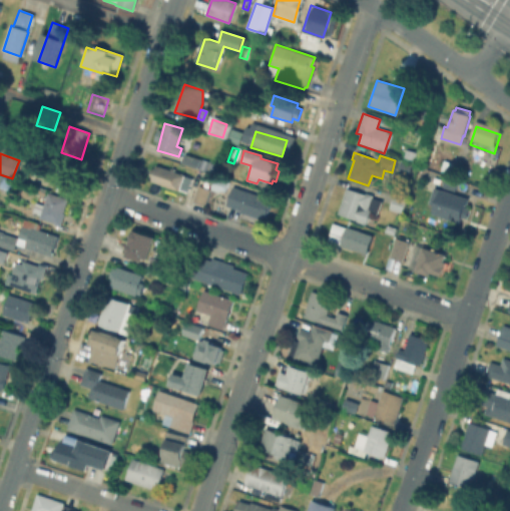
[(202,170),(179,163),(182,154),(199,159),(206,161),(202,170)]
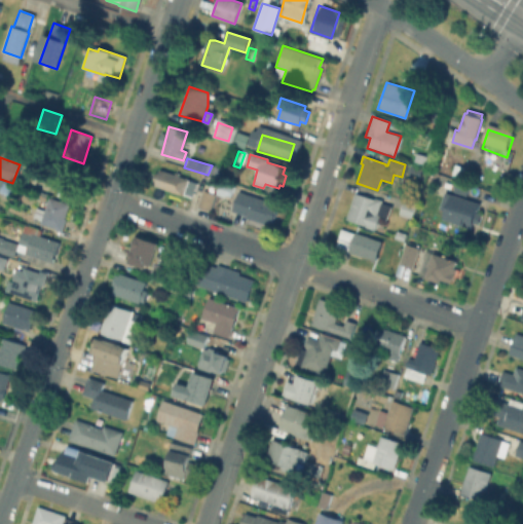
[(79,170),(70,195),(54,189),(64,163),(79,170)]
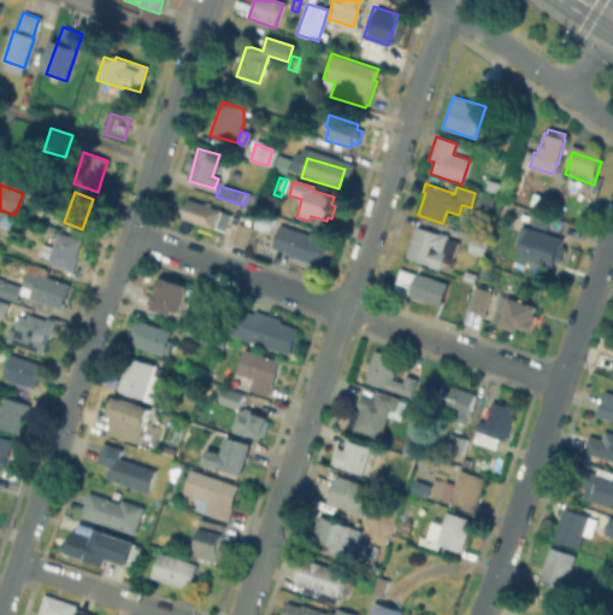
[(546,199),(541,210),(529,205),(532,194),(546,199)]
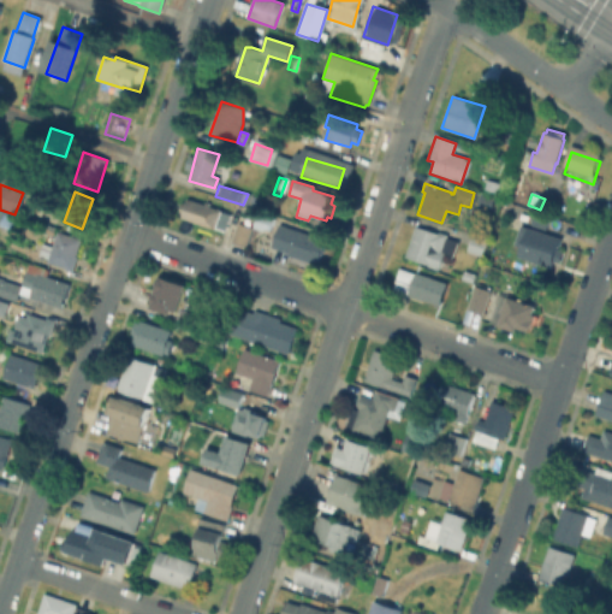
[(483,212),(487,200),(475,196),(471,208),(483,212)]
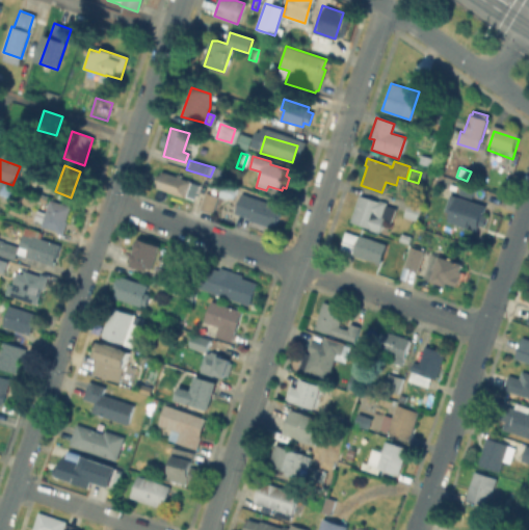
[(160,171),(189,182),(189,183),(197,186),(192,200),(184,197),(184,199),(155,188),(156,184),(153,183),(156,176),(158,177),(160,171)]
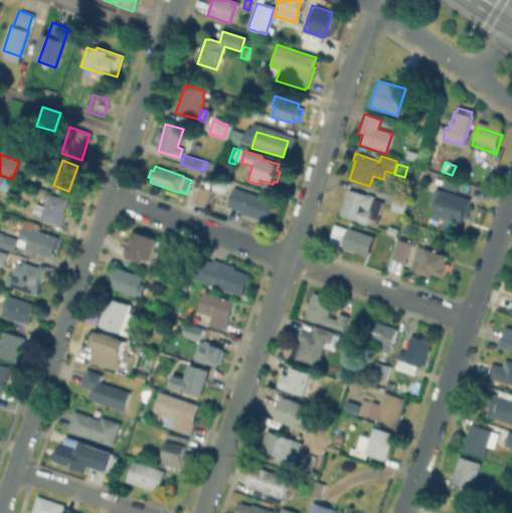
[(442,177),(447,179),(447,177),(460,181),(456,192),(443,188),(444,187),(439,185),(442,177)]
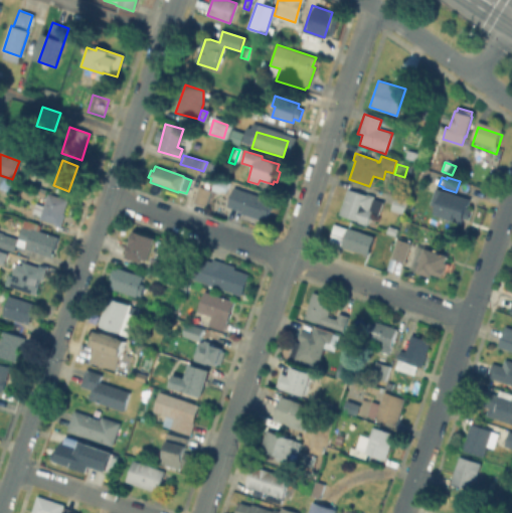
[(218,195),(211,193),(214,184),(221,186),(218,195)]
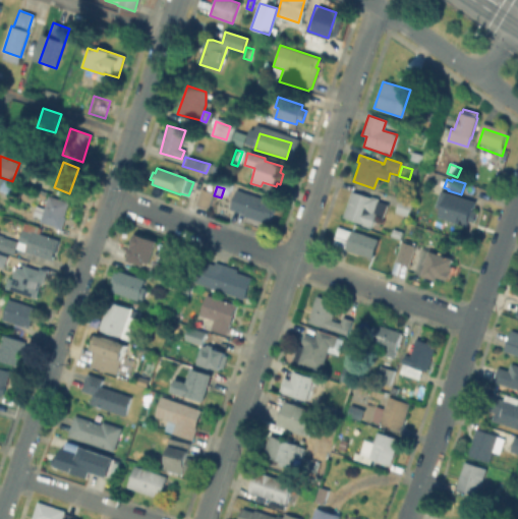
[(205,189),(212,193),(206,210),(194,206),(199,189),(205,189)]
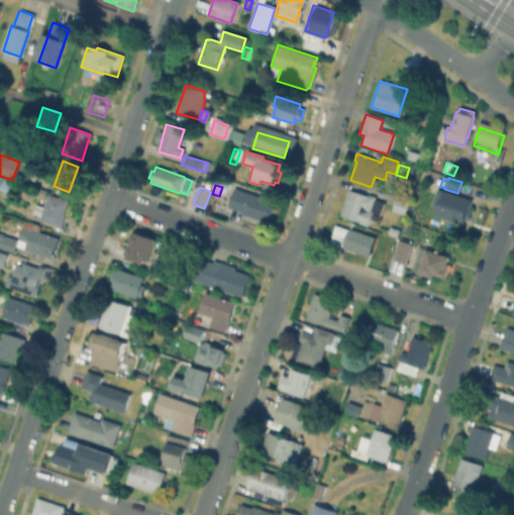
[(233,188),(261,197),(261,196),(273,200),(265,225),(255,221),(255,219),(241,215),(242,213),(226,208),(233,188)]
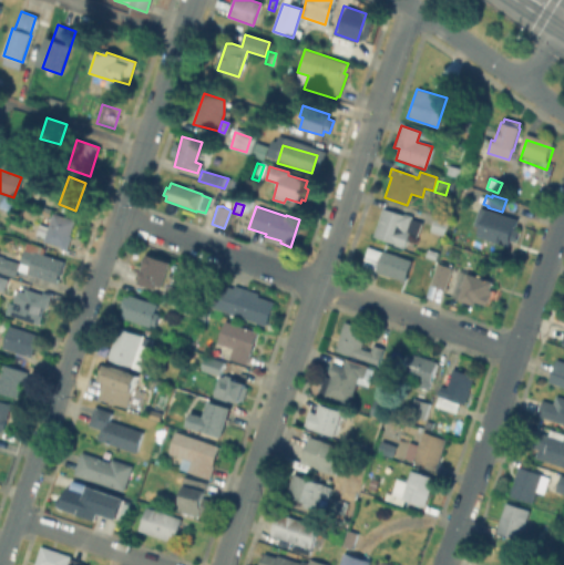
[(381,208),(402,215),(403,214),(411,216),(410,219),(421,223),(417,237),(408,234),(403,249),(392,246),(393,244),(372,237),(381,208)]
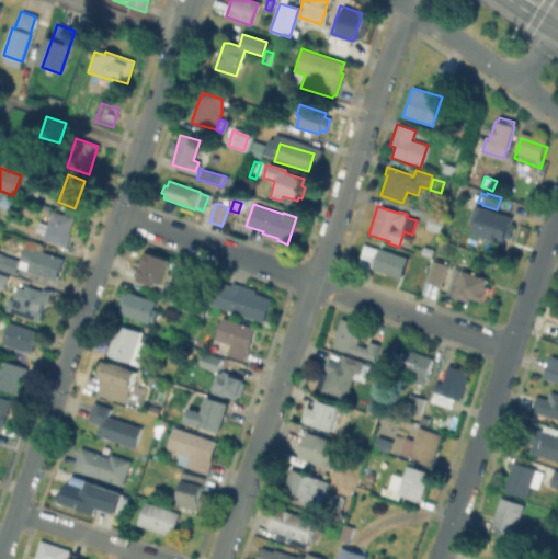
[(511,218),(503,244),(473,235),(476,223),(469,220),(474,206),(511,218)]
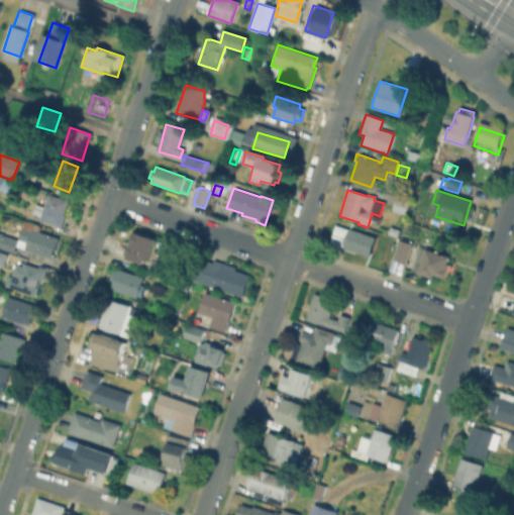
[(67,201),(62,215),(64,215),(60,228),(54,226),(54,225),(38,220),(39,217),(31,214),(34,205),(42,207),(46,195),(67,201)]
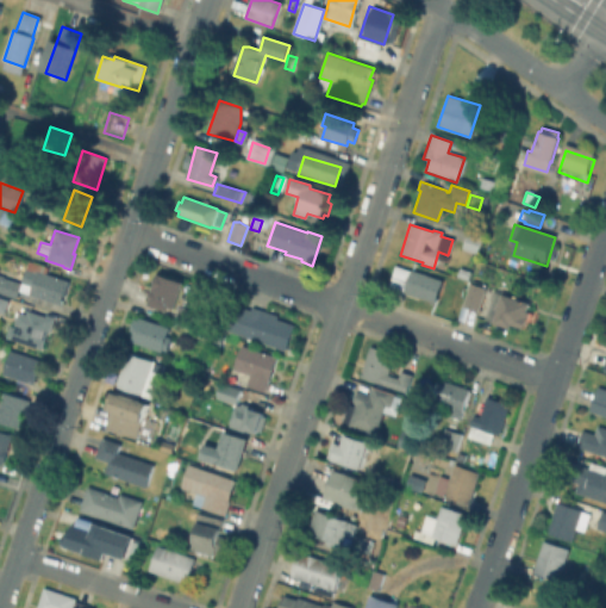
[(480,239),(475,254),(461,249),(466,234),(480,239)]
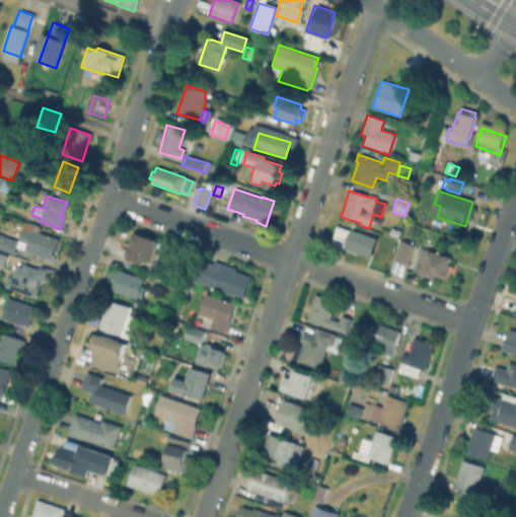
[(40,228),(38,233),(58,239),(54,251),(53,251),(51,260),(15,248),(13,254),(0,249),(0,234),(2,235),(1,236),(16,242),(17,237),(16,237),(18,232),(19,232),(22,222),(40,228)]
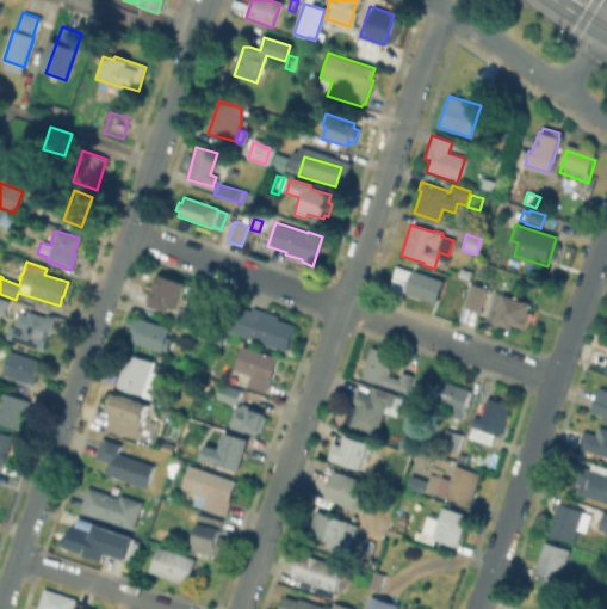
[(394,266),(409,272),(410,271),(443,281),(434,303),(403,293),(403,291),(388,287),(394,266)]
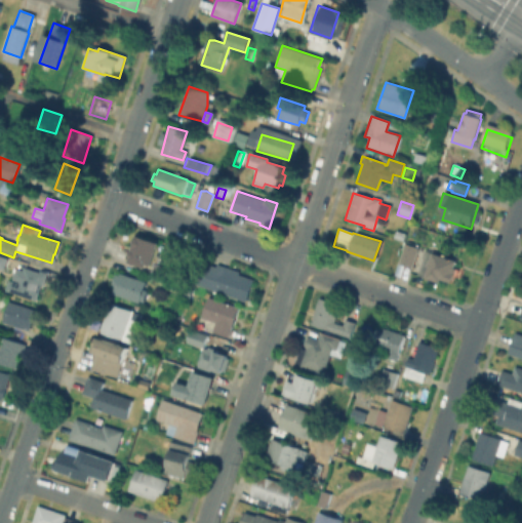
[(416,248),(410,268),(397,264),(404,244),(416,248)]
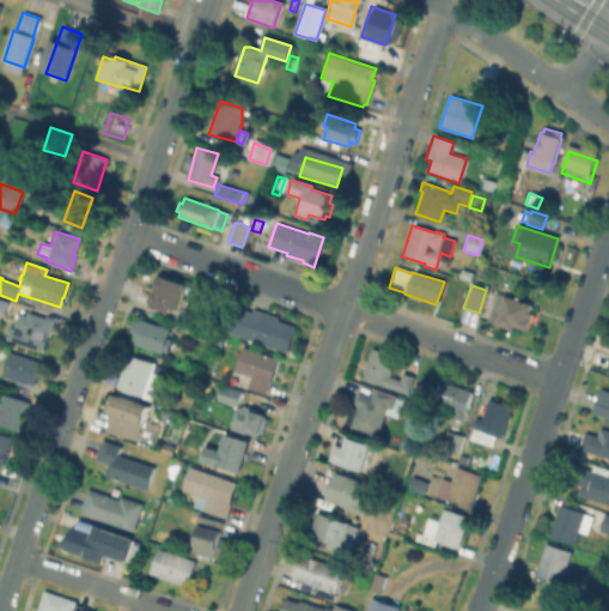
[(159,286),(183,295),(175,321),(151,314),(159,286)]
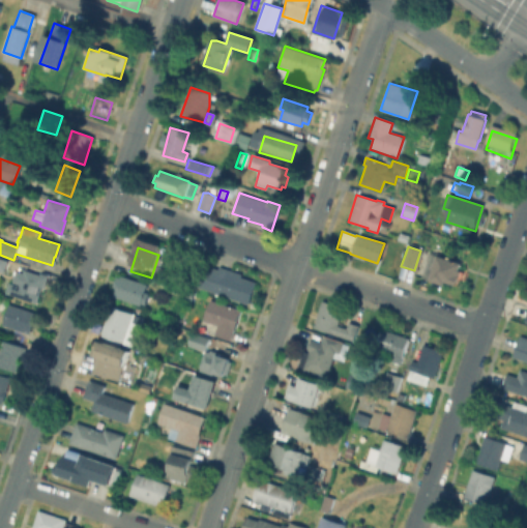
[(462,272),(461,277),(458,277),(455,286),(443,282),(442,286),(429,281),(434,264),(433,264),(436,256),(460,263),(457,271),(462,272)]
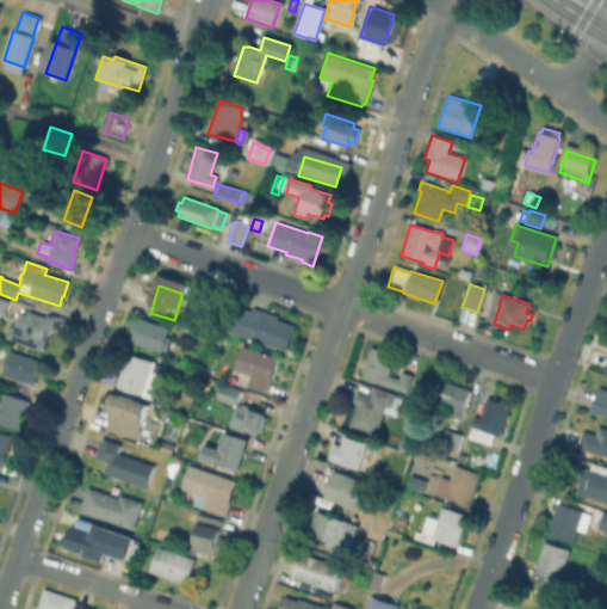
[(228,332),(236,308),(286,327),(277,350),(228,332)]
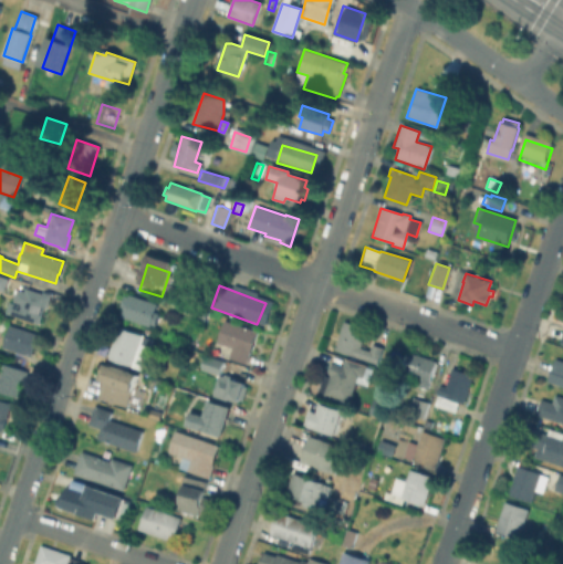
[(24,289),(41,294),(42,292),(50,294),(44,310),(42,310),(38,324),(4,313),(8,302),(19,305),(19,304),(11,302),(16,290),(23,292),(24,289)]
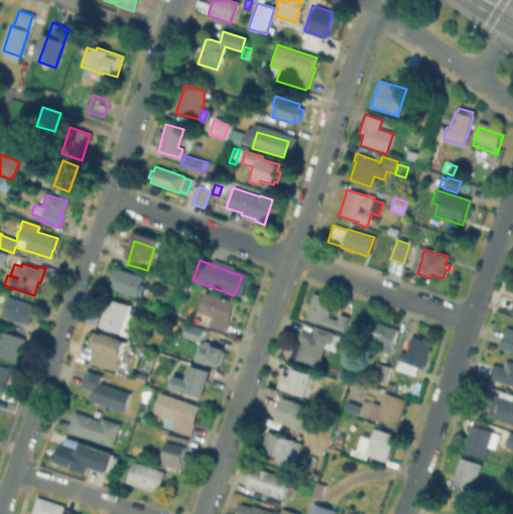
[(117,268),(143,277),(140,285),(144,286),(140,297),(137,296),(136,298),(110,289),(113,281),(109,280),(112,269),(117,271),(117,268)]
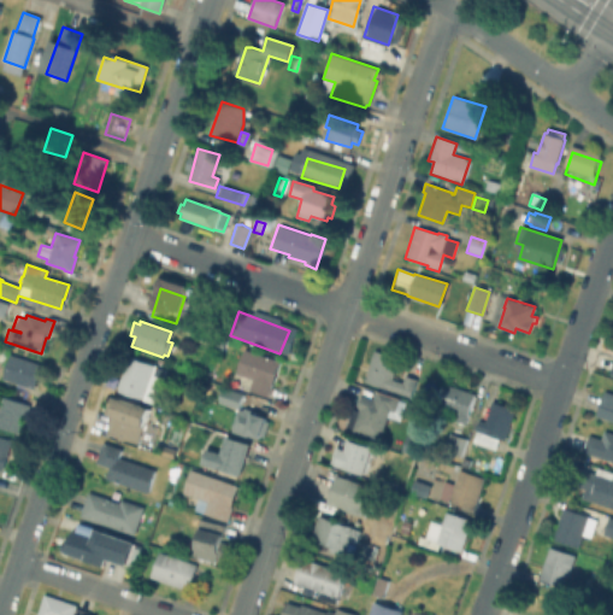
[(280,363),(267,398),(231,385),(243,350),(280,363)]
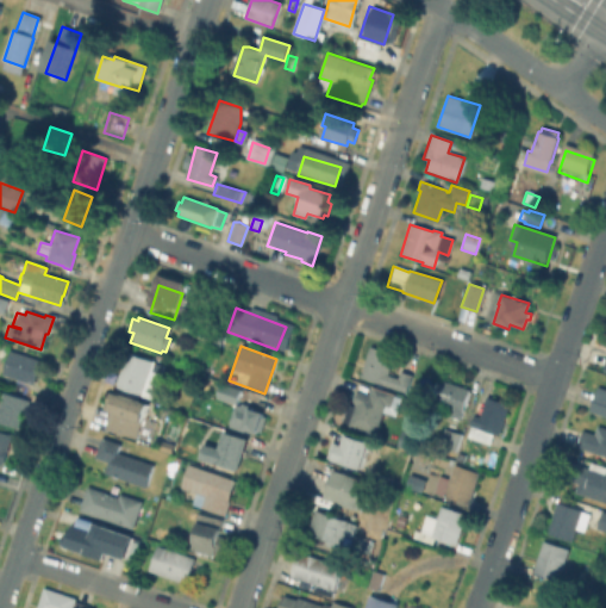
[(386,376),(397,379),(399,372),(411,376),(405,394),(358,377),(368,346),(393,355),(386,376)]
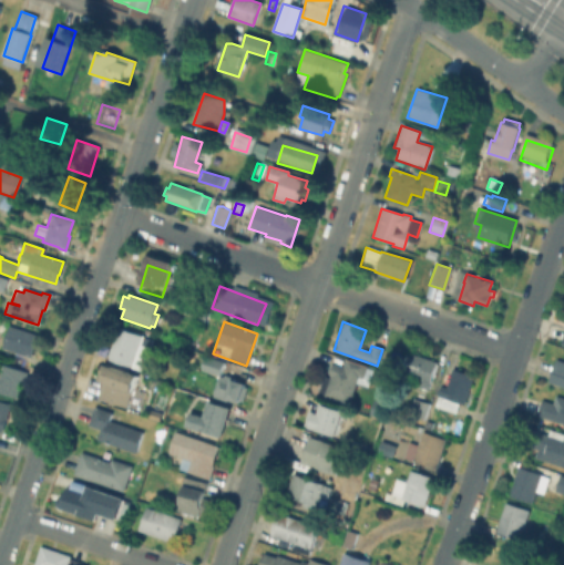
[(37,336),(30,358),(1,349),(8,327),(37,336)]
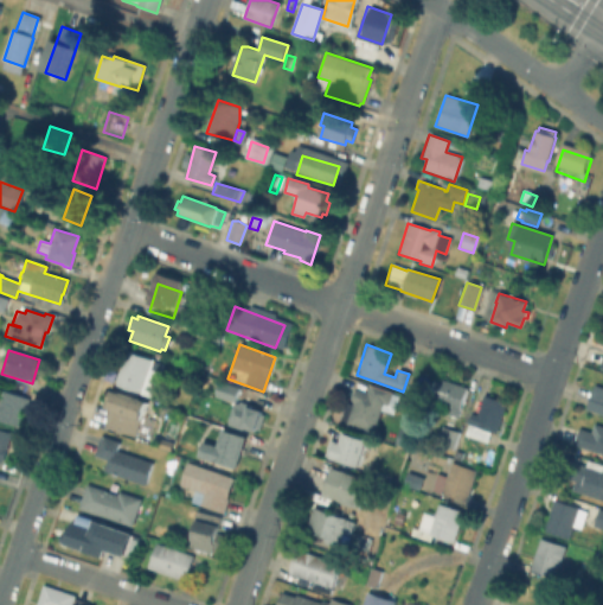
[(151,361),(147,373),(155,376),(148,396),(114,384),(119,369),(120,370),(126,352),(151,361)]
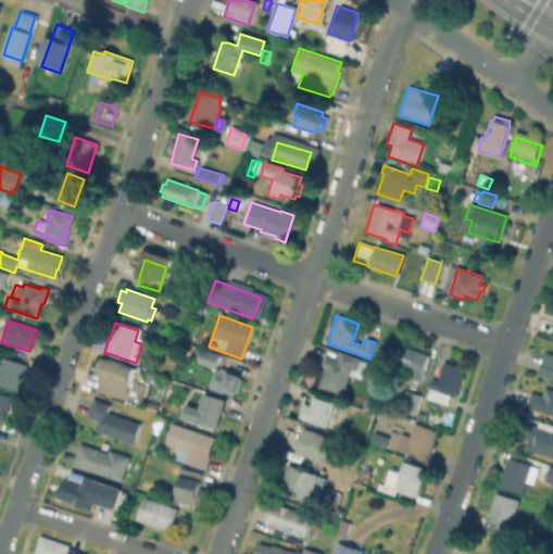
[(214,369),(196,364),(200,350),(218,355),(214,369)]
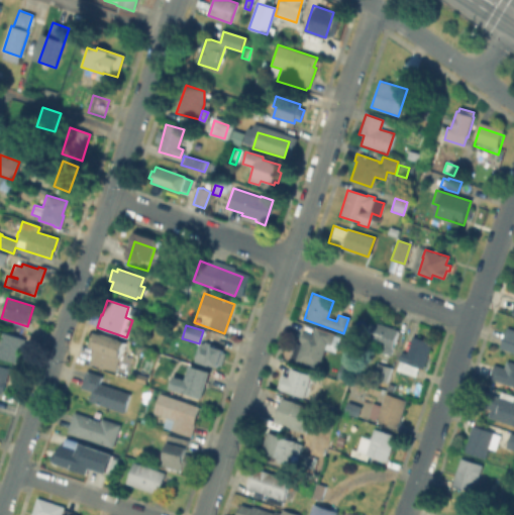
[(314,328),(333,334),(329,344),(325,343),(317,369),(295,362),(295,358),(290,356),(295,343),(300,344),(301,343),(299,340),(299,338),(300,335),(303,332),(305,332),(312,334),(314,328)]
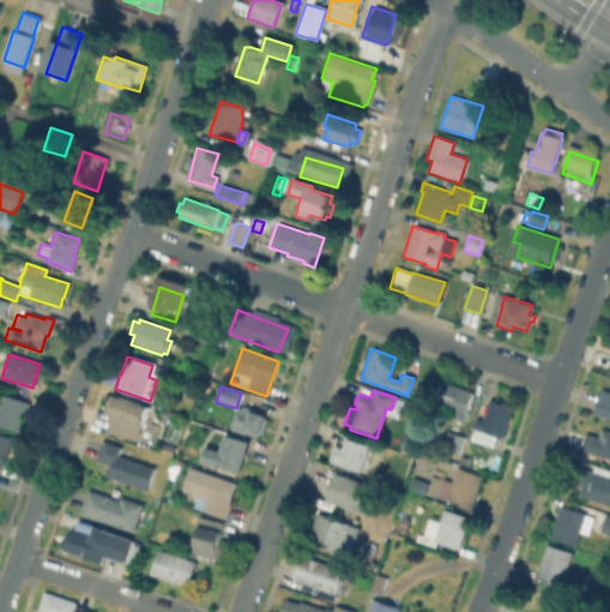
[(441,390),(472,400),(463,430),(432,420),(441,390)]
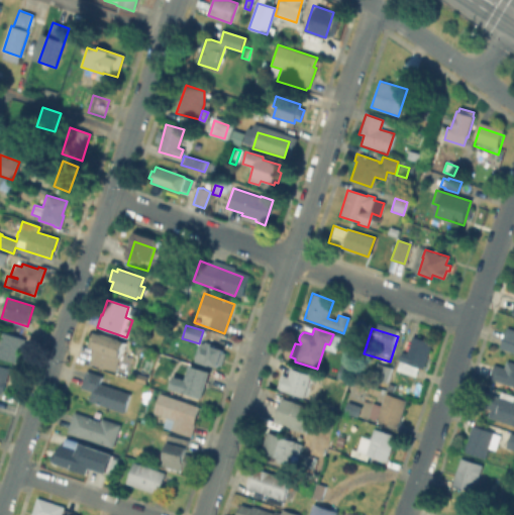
[(513,352),(500,348),(506,328),(513,330),(513,352)]
